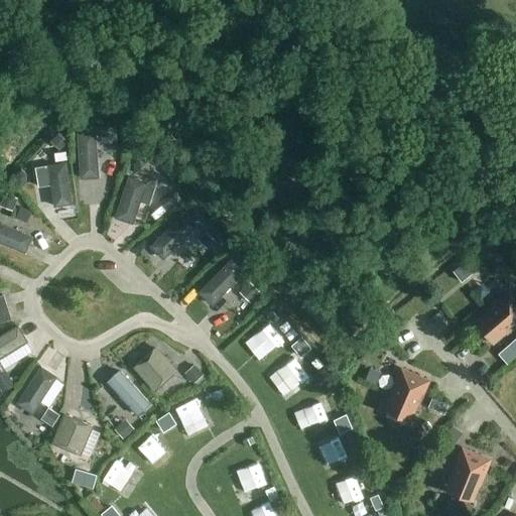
[(113,128),(101,128),(101,143),(114,142),(113,128)]
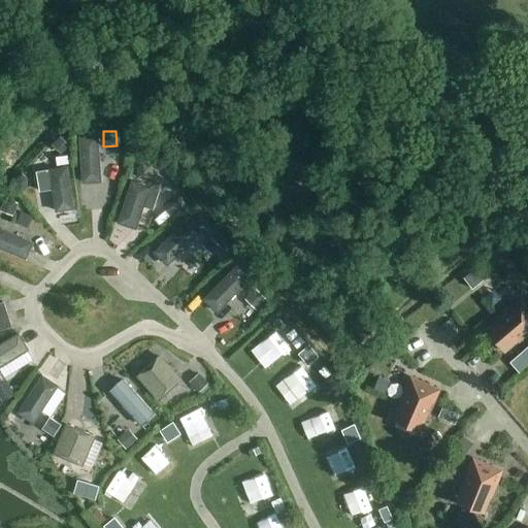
[(61,136),(53,144),(62,155),(70,146),(61,136)]
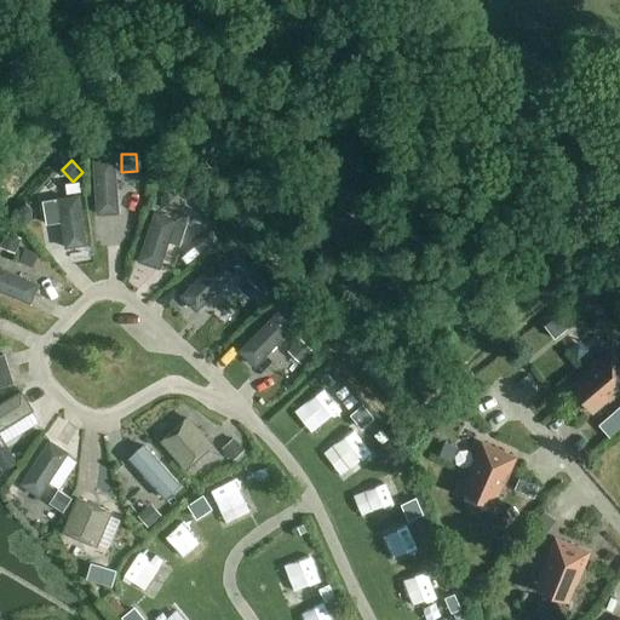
[(114,160),(92,161),(95,216),(118,214),(114,160)]
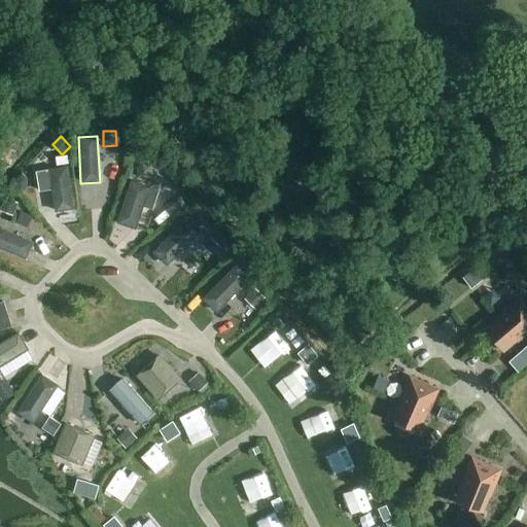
[(150,165),(142,162),(135,168),(137,177),(145,180),(152,174),(150,165)]
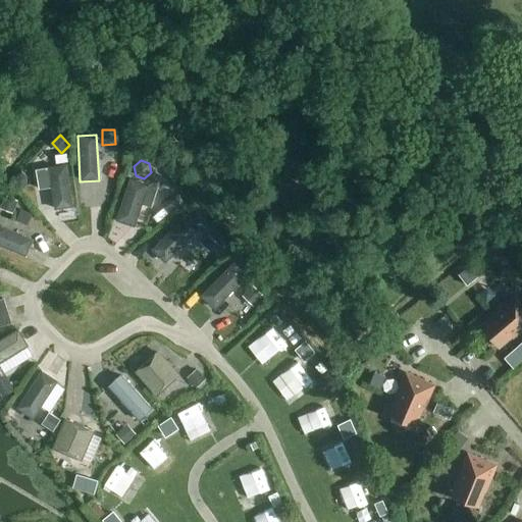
[(68,165),(50,168),(56,210),(74,207),(68,165)]
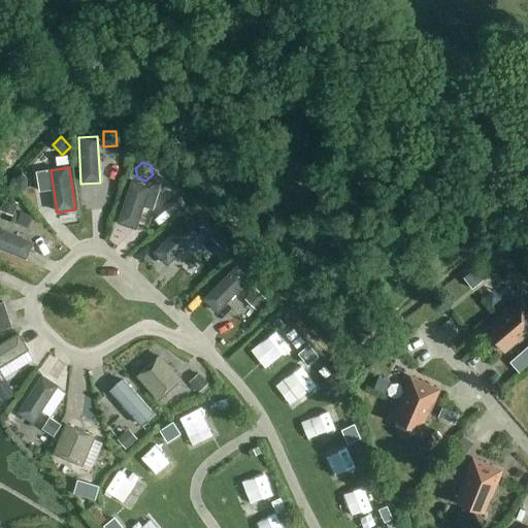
[(130,182),(117,225),(135,231),(149,188),(130,182)]
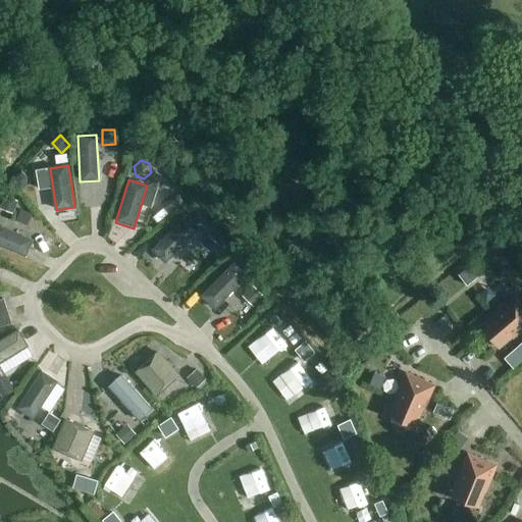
[(171,193),(160,201),(169,213),(180,206),(171,193)]
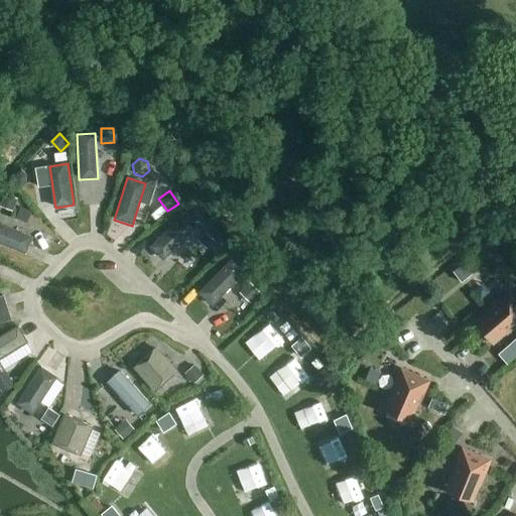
[(6,195),(1,206),(14,212),(18,200),(6,195)]
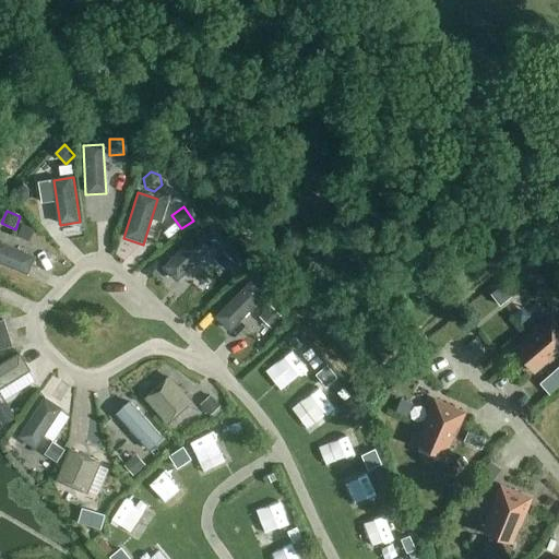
[(197,233),(162,269),(176,283),(212,247),(197,233)]
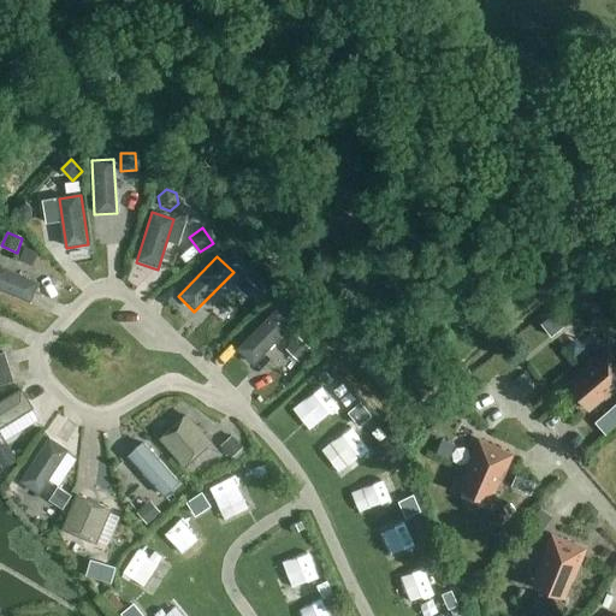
[(0,267),(0,289),(33,303),(40,284),(0,267)]
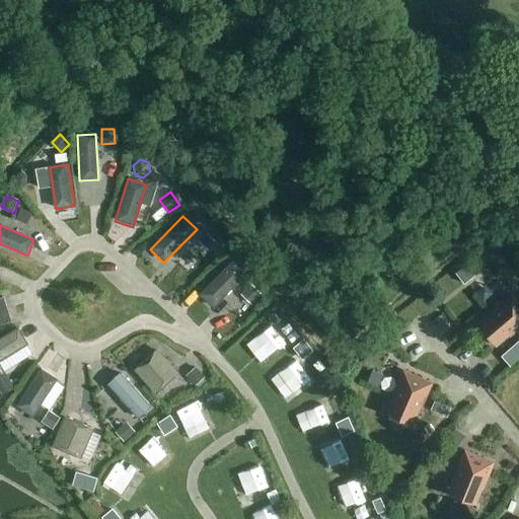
[(206,234),(199,242),(208,250),(215,242),(206,234)]
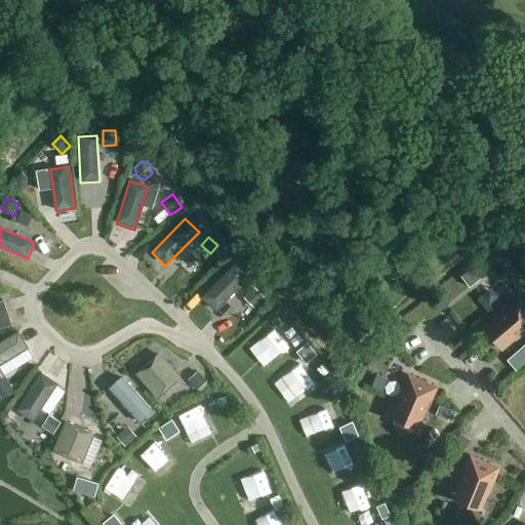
[(234,266),(201,298),(214,312),(247,279),(234,266)]
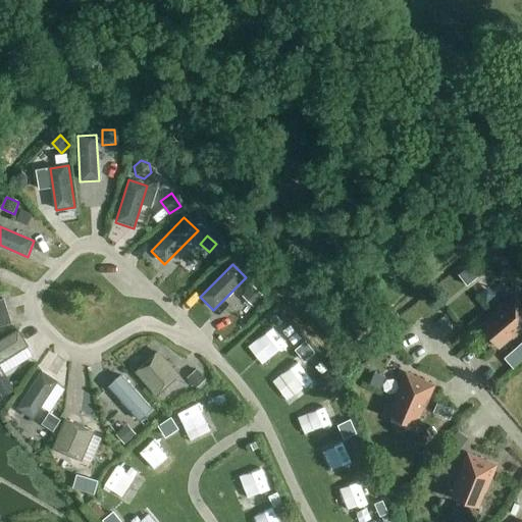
[(487,286),(480,279),(470,288),(477,296),(487,286)]
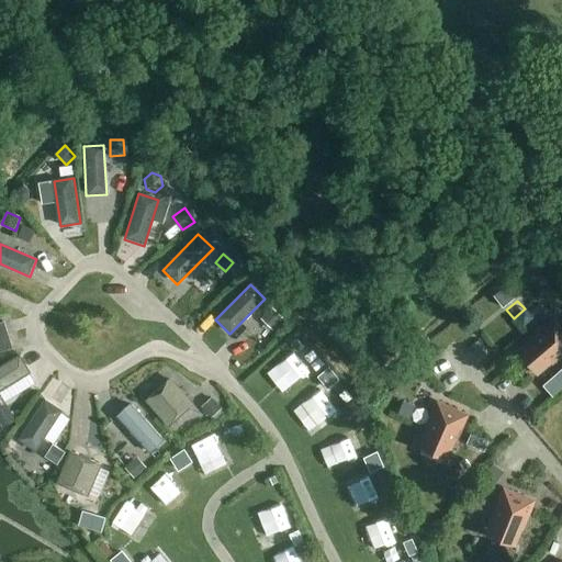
[(271,308),(260,319),(271,330),(282,319),(271,308)]
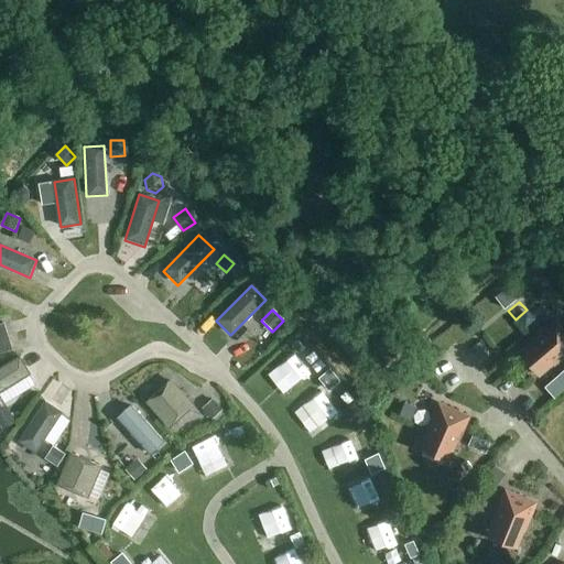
[(563,328),(556,320),(519,353),(540,377),(563,356),(563,328)]
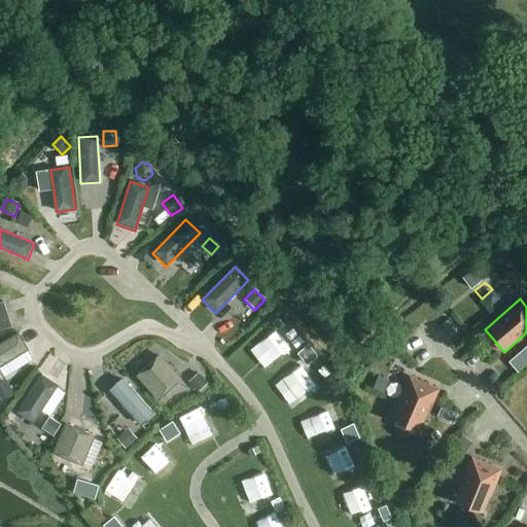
[(0,329),(11,326),(3,302),(0,303),(0,329)]
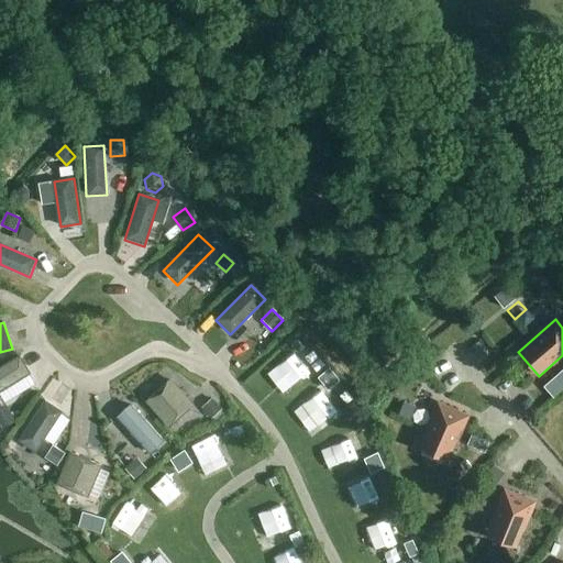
[(22,356),(0,368),(0,392),(32,373),(22,356)]
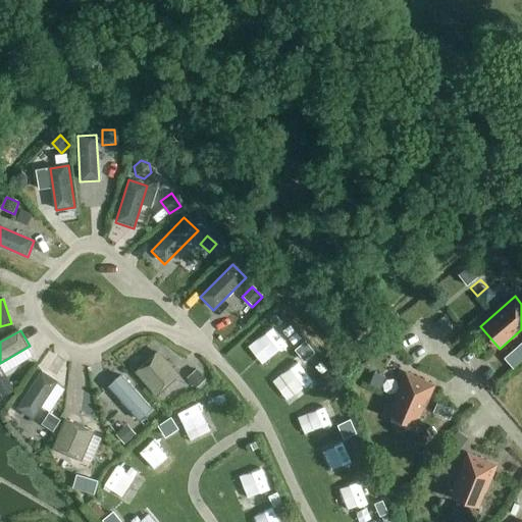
[(158,352),(134,373),(156,397),(179,375),(158,352)]
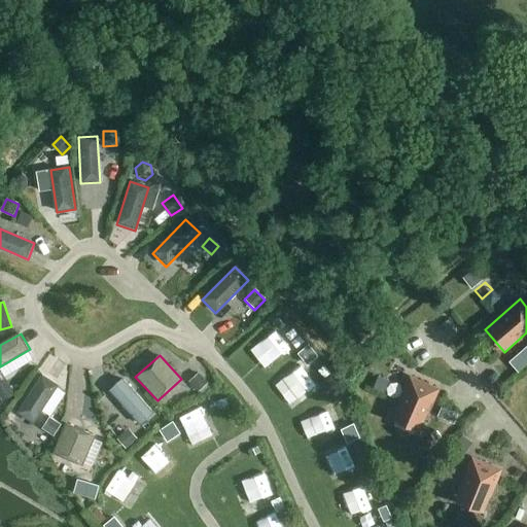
[(305,367),(315,378),(325,369),(315,358),(305,367)]
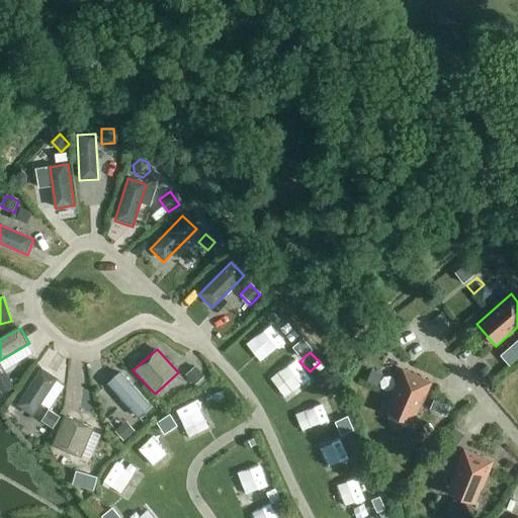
[(203,376),(195,366),(185,375),(194,384),(203,376)]
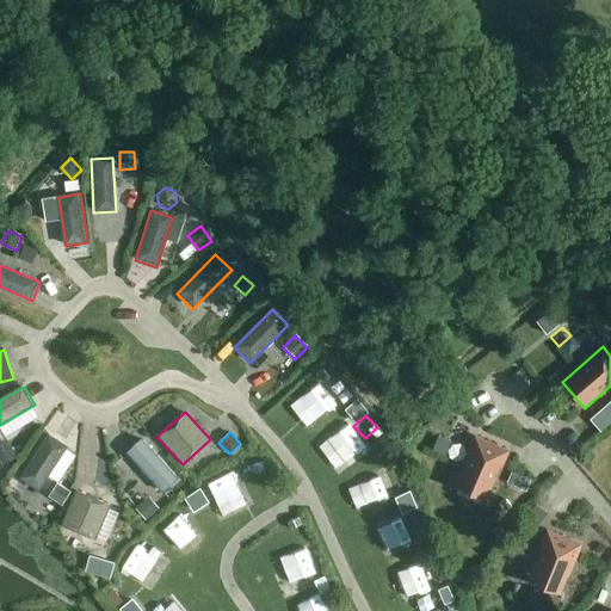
[(47,434),(18,480),(37,492),(66,448),(47,434)]
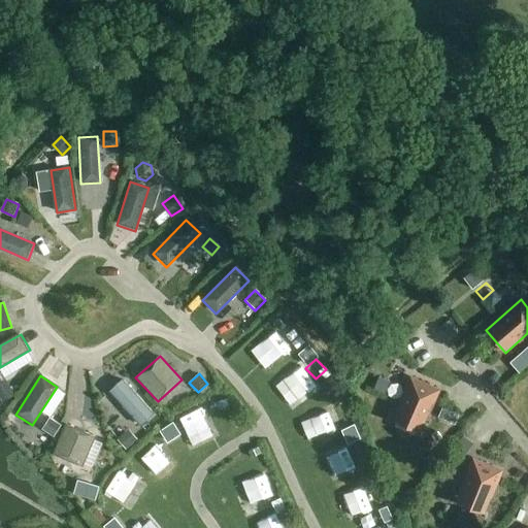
[(390,382),(378,376),(373,389),(385,394),(390,382)]
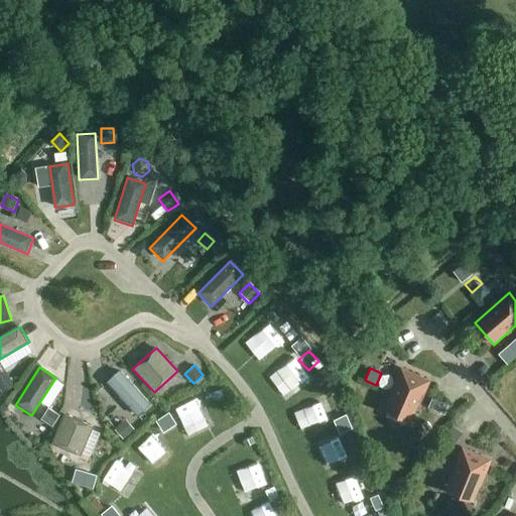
[(410,422),(428,381),(401,370),(384,411),(410,422)]
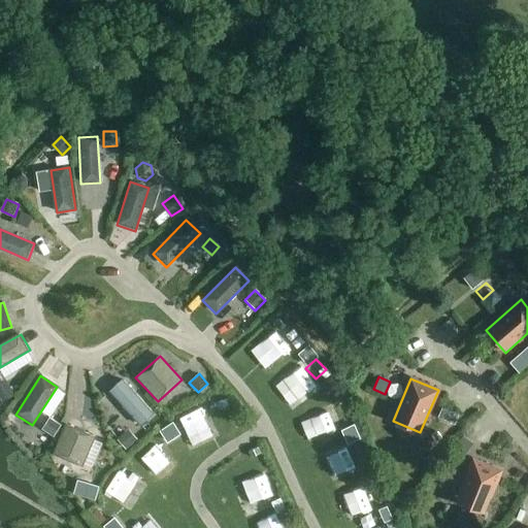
[(6,380),(0,383),(0,395),(3,401),(15,395),(6,380)]
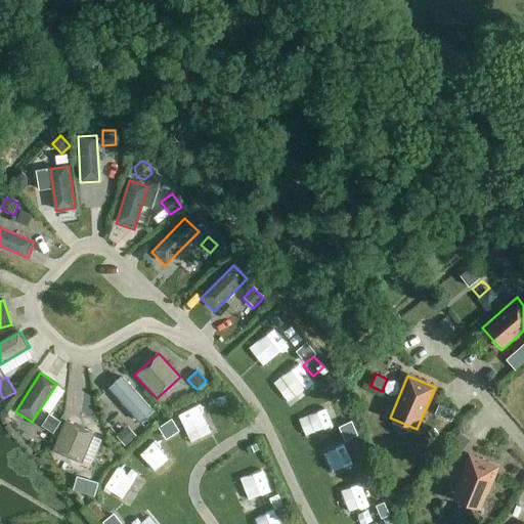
[(121,377),(107,389),(138,423),(151,410),(121,377)]
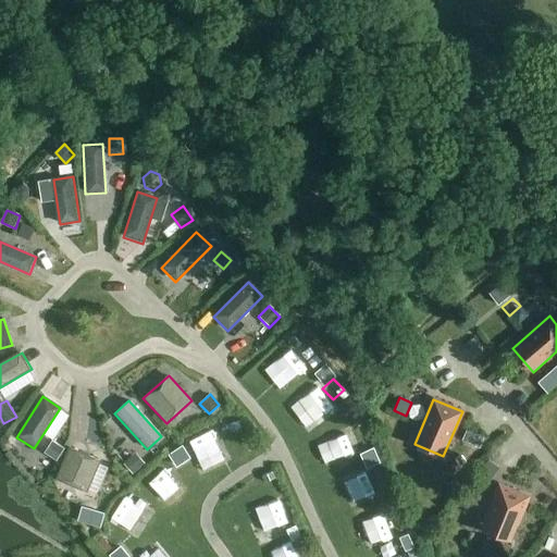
[(220,434),(200,443),(203,453),(224,443),(220,434)]
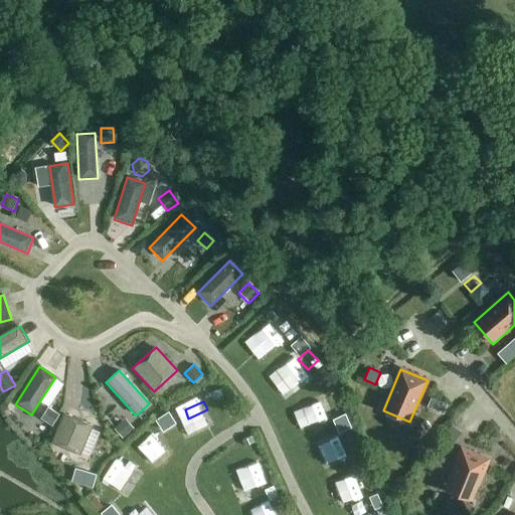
[(47,408),(40,419),(51,426),(58,415),(47,408)]
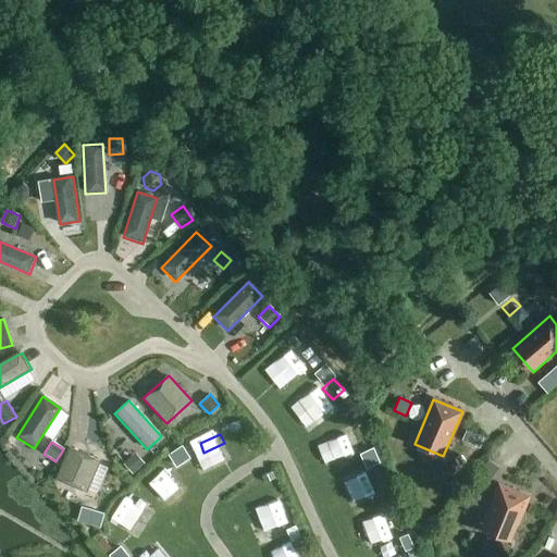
[(67,446),(53,479),(85,493),(99,461),(67,446)]
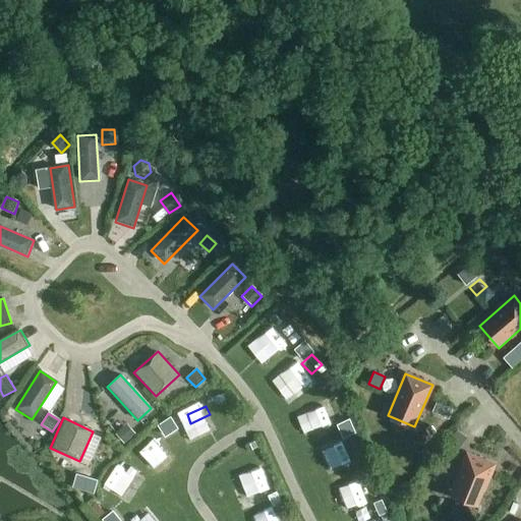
[(126,424),(115,435),(123,444),(134,433),(126,424)]
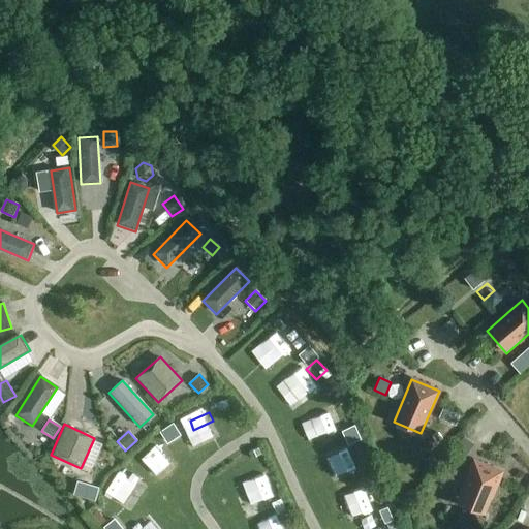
[(463,436),(456,446),(467,455),(474,444),(463,436)]
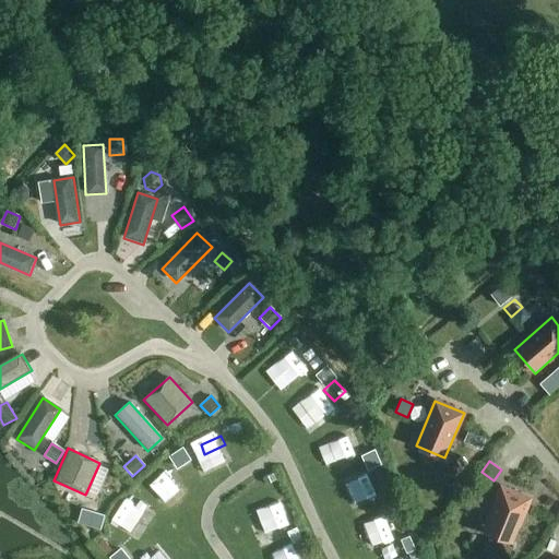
[(382,463),(367,470),(377,490),(391,483),(382,463)]
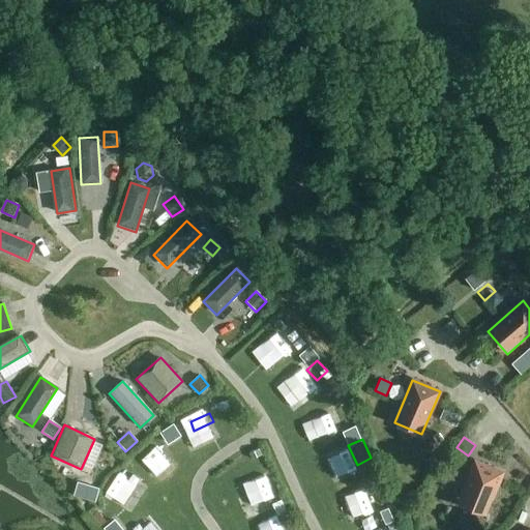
[(484,514),(492,498),(493,499),(505,471),(474,459),(463,487),(465,488),(459,503),(484,514)]
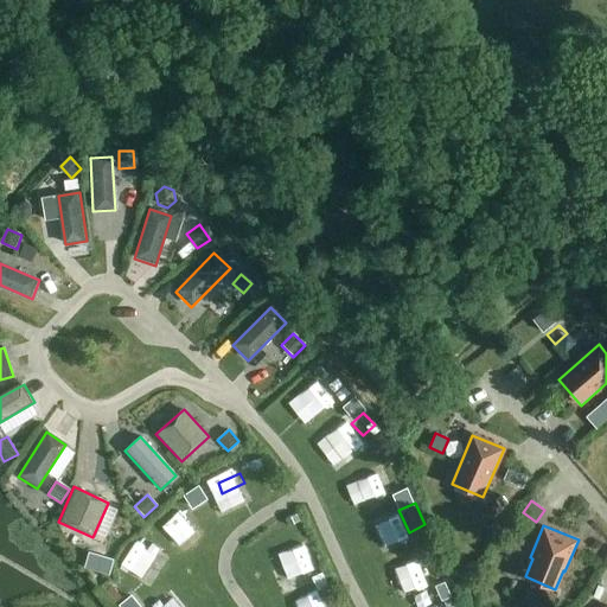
[(461,606),(455,594),(429,606),(461,606)]
